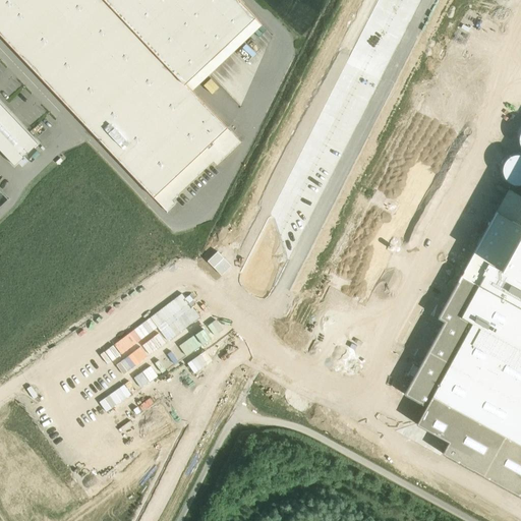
[(184,84),(104,0),(0,0),(0,35),(62,100),(154,197),(227,128),(192,91),(185,83),(184,84)]
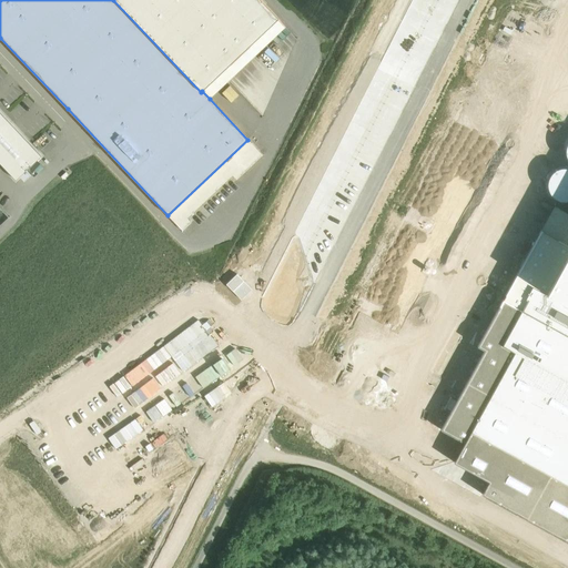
[(279,19),(260,0),(113,0),(201,92),(202,91),(237,58),(279,19)]
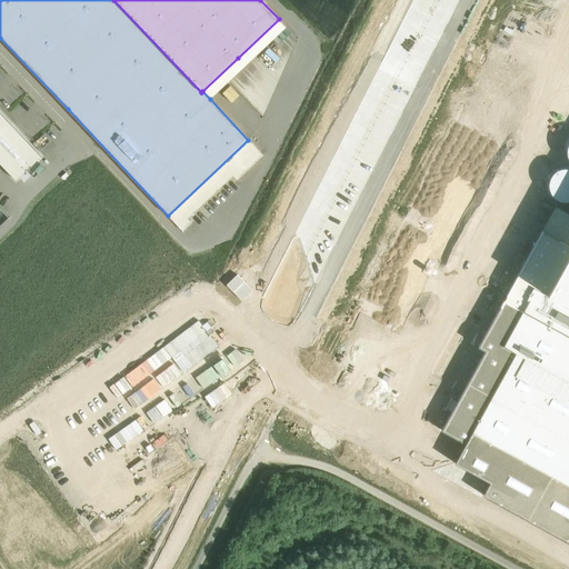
[(287,27),(279,19),(202,91),(210,99),(287,27)]
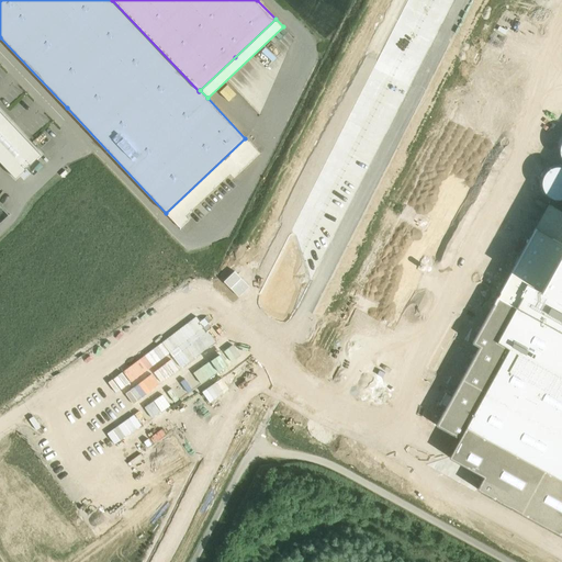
[(215,91),(226,102),(237,92),(226,81),(215,91)]
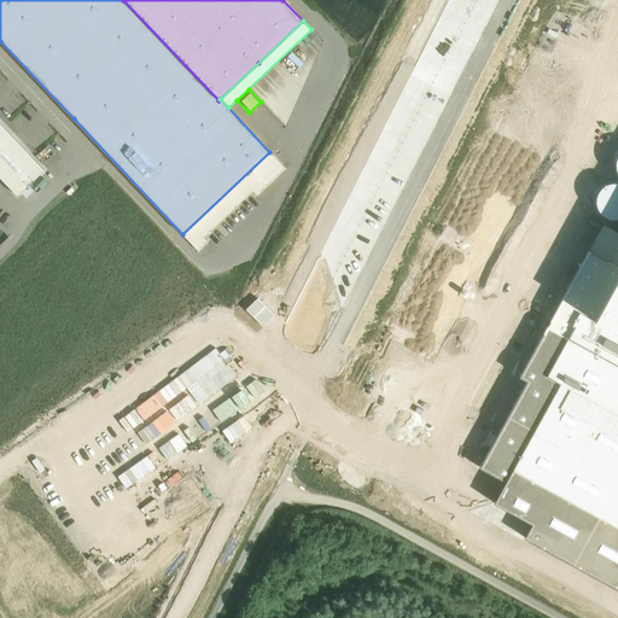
[(45,168),(0,121),(0,176),(18,196),(41,173),(45,168)]
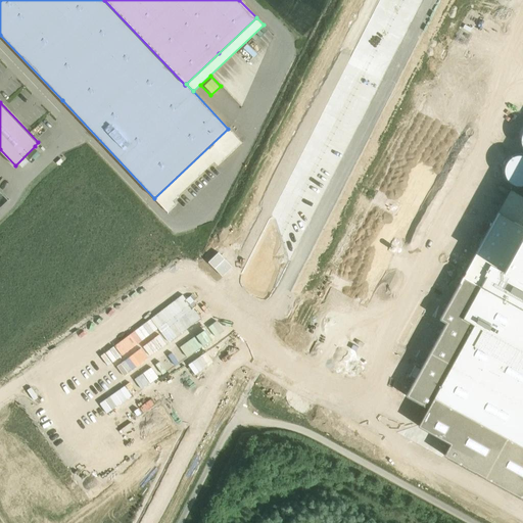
[(228,129),(154,198),(168,212),(176,205),(172,201),(215,161),(218,165),(241,144),(242,143),(228,129)]
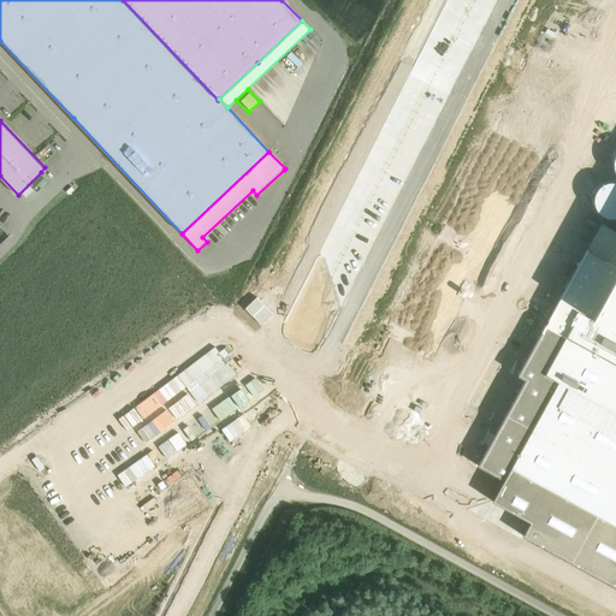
[(522,380),(475,467),(498,479),(479,516),(615,590),(615,229),(598,220),(514,375),(522,380)]
